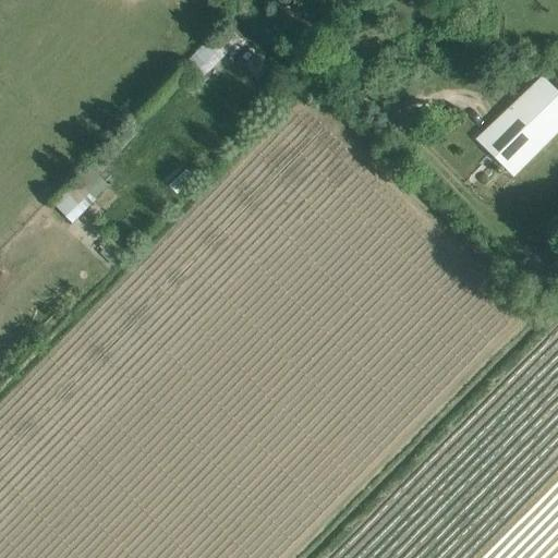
[(210,39),(189,61),(204,77),(227,55),(231,59),(243,47),(226,29),(214,41),(210,39)]
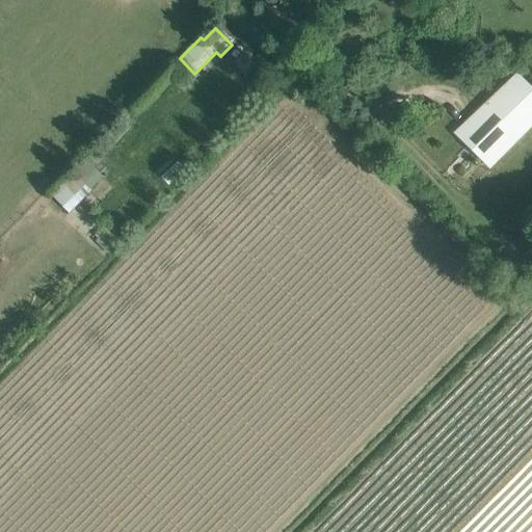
[(255,68),(242,54),(233,63),(244,76),(255,68)]
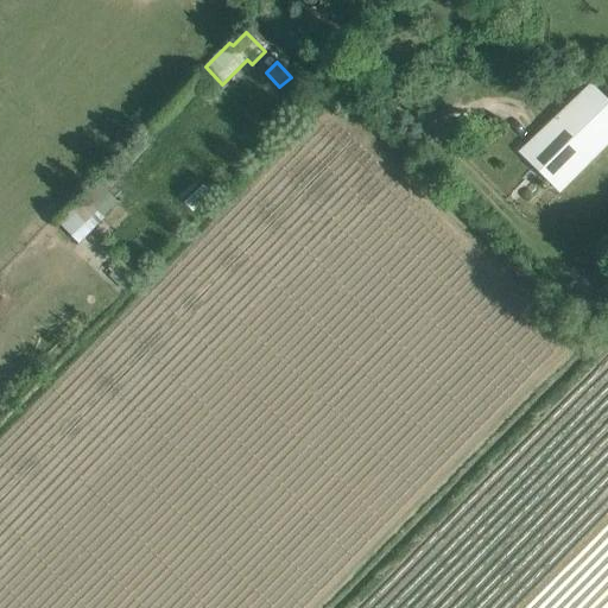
[(607,121),(581,94),(519,152),(559,194),(607,145),(607,121)]
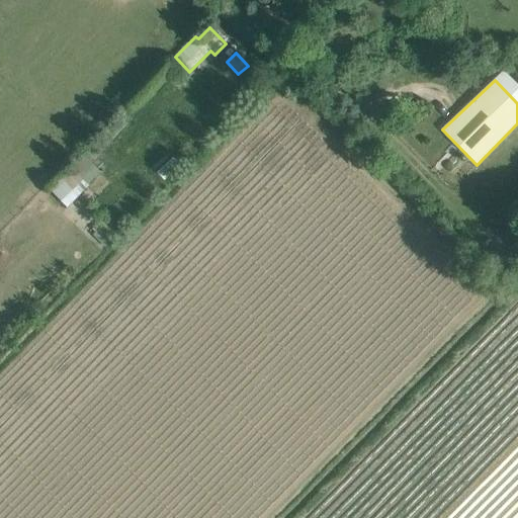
[(67,209),(89,186),(87,185),(100,173),(91,163),(96,158),(90,152),(85,157),(82,155),(48,189),(67,209)]
